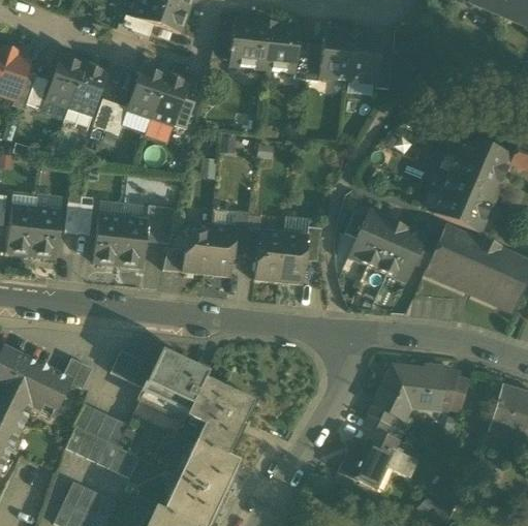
[(179,34),(187,10),(155,0),(142,0),(135,20),(153,26),(179,34)]
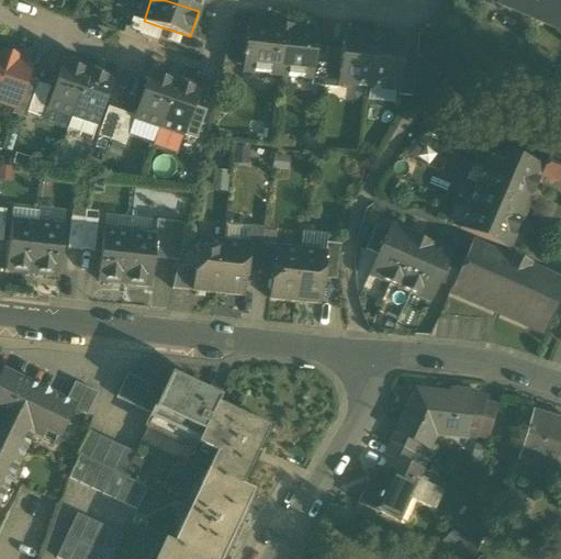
[(165,0),(199,11),(202,0),(165,0)]
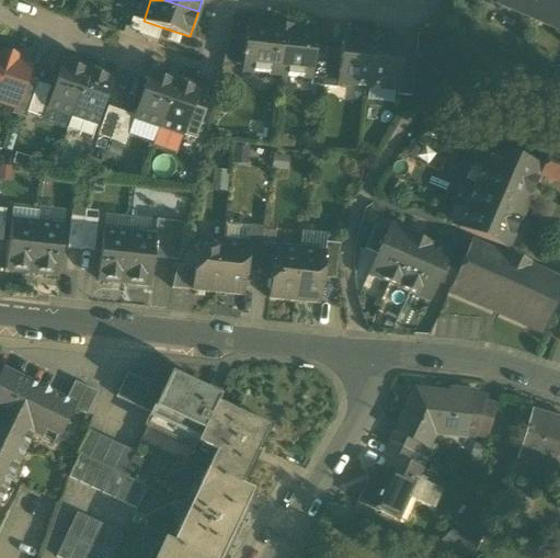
[(498,3),(556,29),(557,27),(559,21),(559,0),(496,0),(496,1),(498,3)]
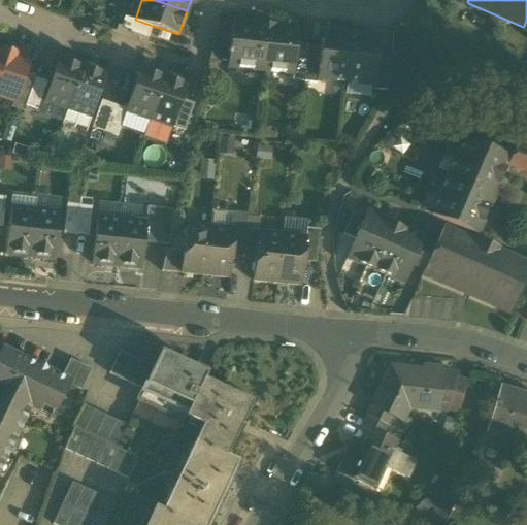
[(121,28),(149,37),(153,26),(135,20),(125,17),(121,28)]
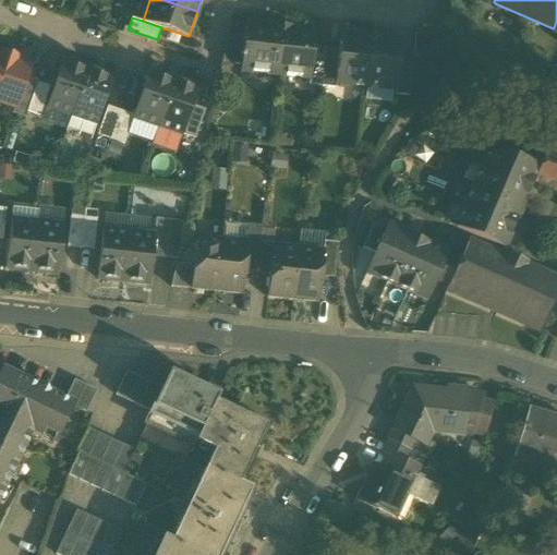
[(241,70),(278,73),(282,26),(253,23),(252,29),(245,34),(244,34),(244,35),(241,63),(241,70)]
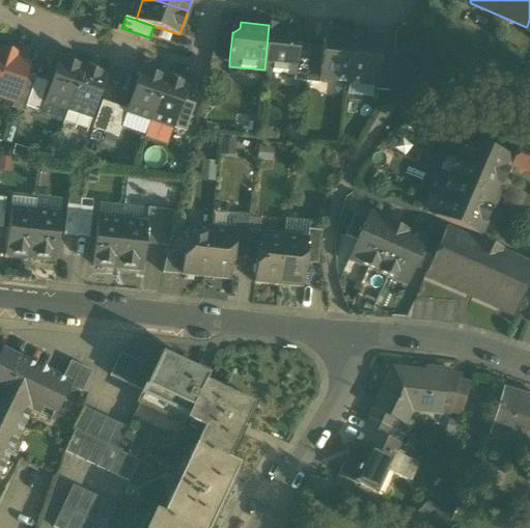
[(294,27),(269,25),(265,70),(296,74),(299,43),(299,40),(293,40),(294,27)]
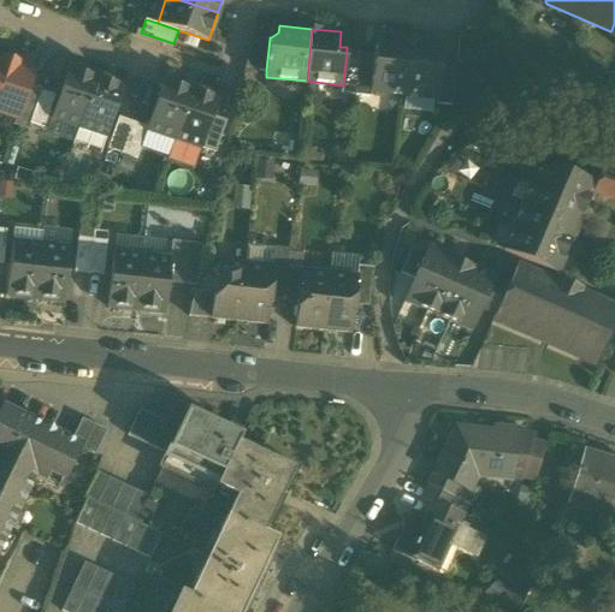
[(371,90),(404,94),(411,39),(385,36),(384,45),(376,43),(374,52),(371,90)]
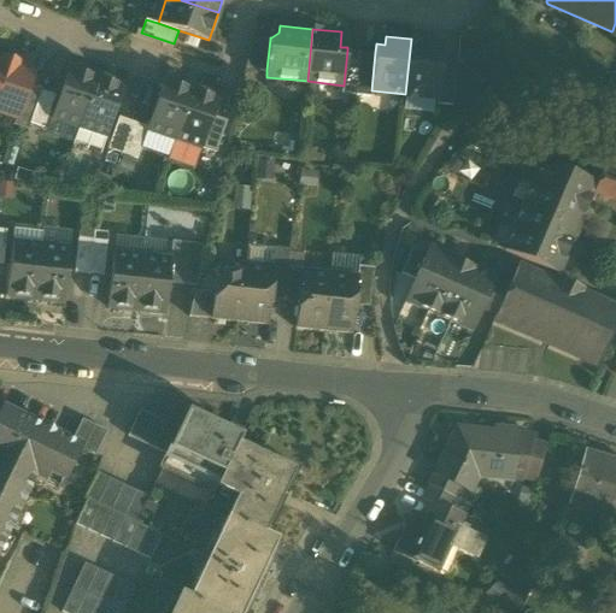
[(246,68),(267,70),(270,39),(253,37),(246,68)]
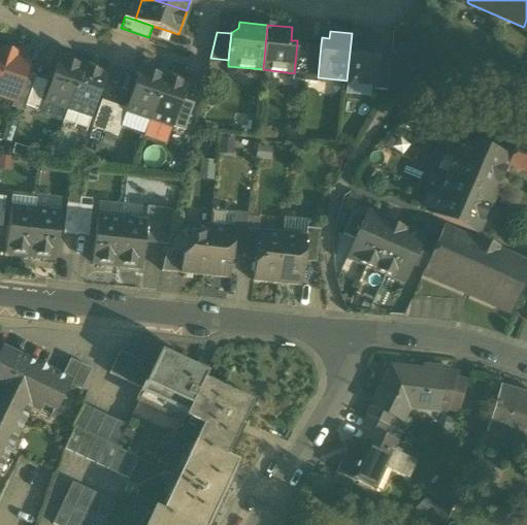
[(373,36),(352,33),(347,80),(372,84),(375,84),(380,43),(373,42),(373,36)]
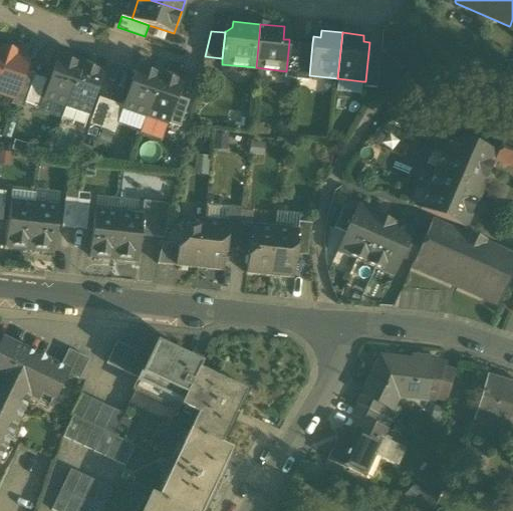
[(285,77),(297,78),(301,42),(289,41),(286,71),(285,77)]
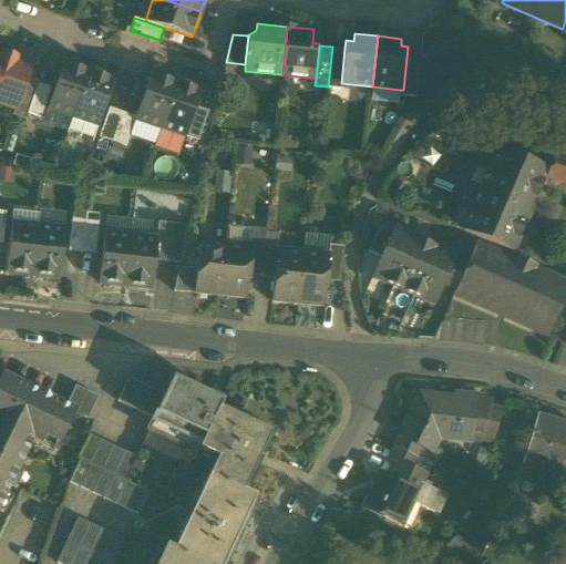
[(328,86),(341,88),(341,83),(345,48),(332,47),(328,86)]
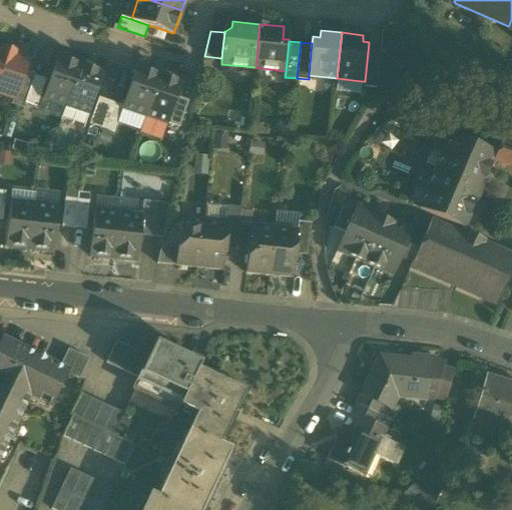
[(0,90),(14,95),(23,69),(26,61),(14,57),(15,53),(2,49),(0,52),(0,90)]
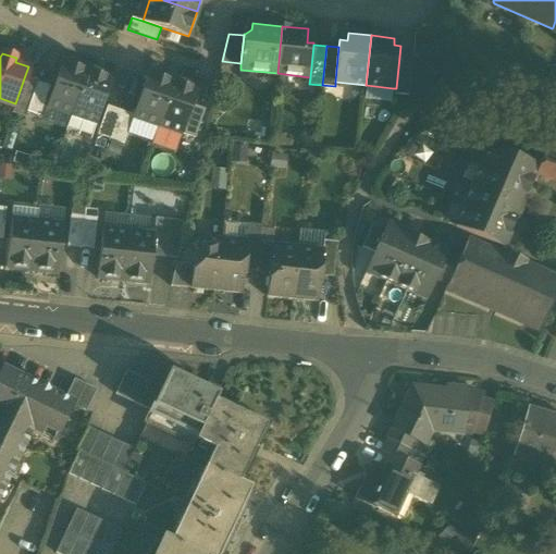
[(396,93),(408,95),(412,56),(400,54),(396,93)]
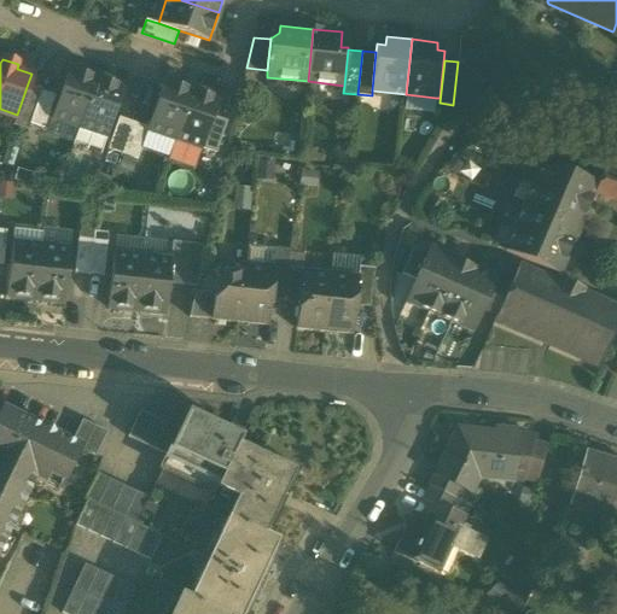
[(52,116),(80,126),(97,76),(70,66),(52,116)]
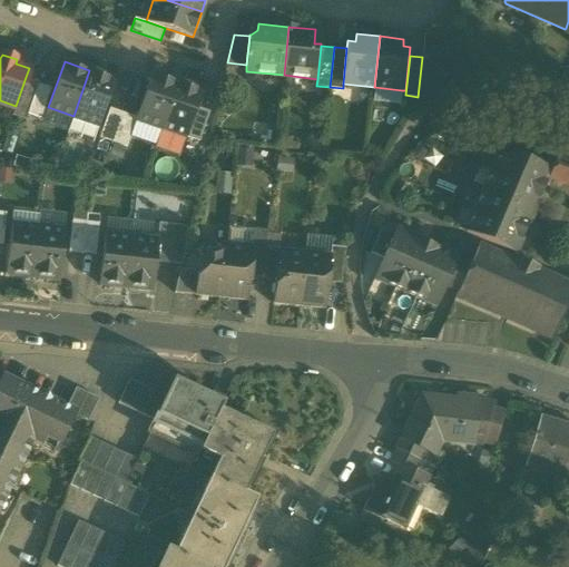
[(115,78),(89,70),(74,116),(99,125),(115,78)]
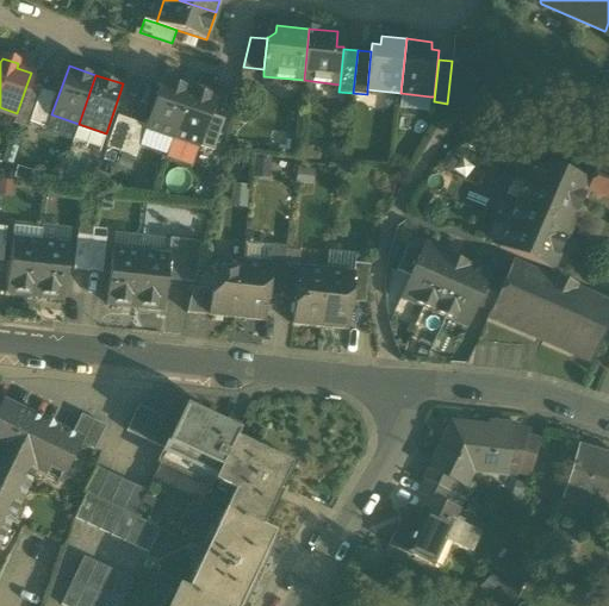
[(145,127),(173,136),(190,87),(163,77),(147,125),(145,127)]
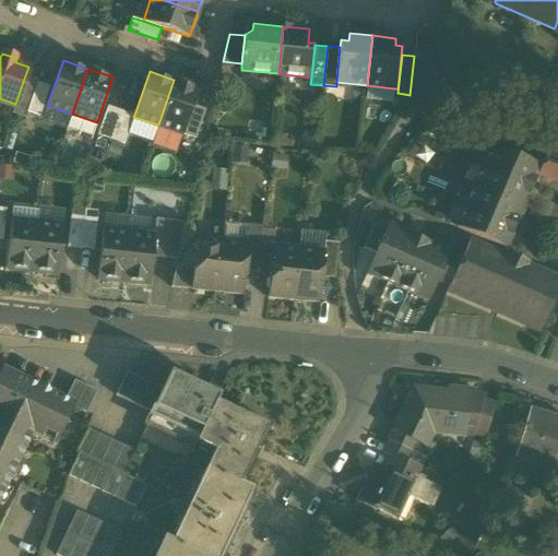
[(12,113),(25,117),(27,110),(37,81),(38,80),(25,75),(15,104),(12,113)]
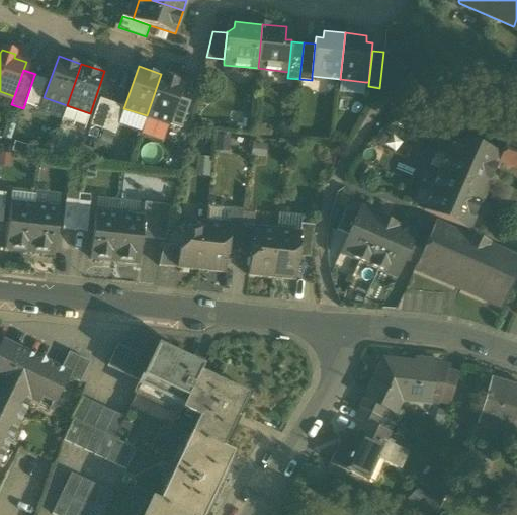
[(184,82),(161,74),(147,115),(169,123),(170,123),(179,97),(184,82)]
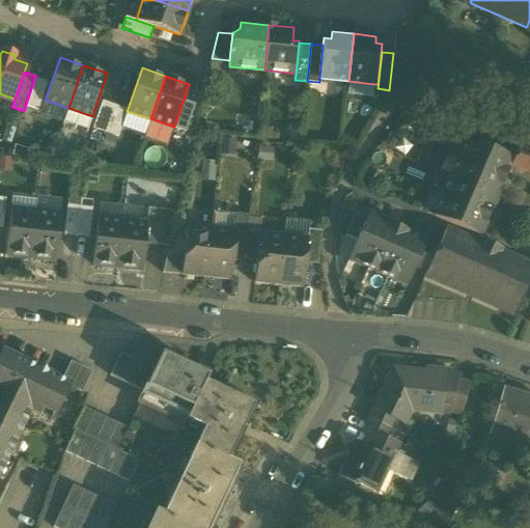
[(26,105),(37,109),(48,81),(35,77),(26,105)]
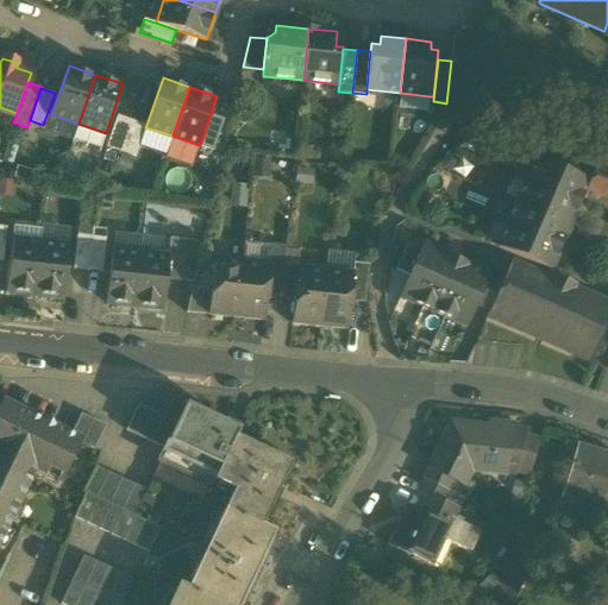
[(430,96),(400,93),(399,107),(428,111),(430,96)]
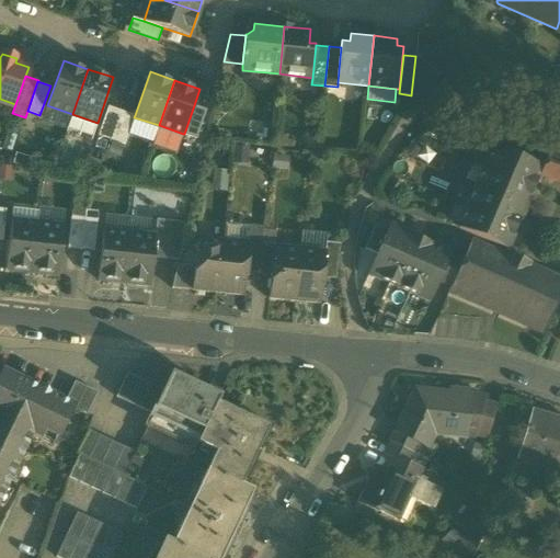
[(43,120),(68,128),(72,114),(47,105),(43,120)]
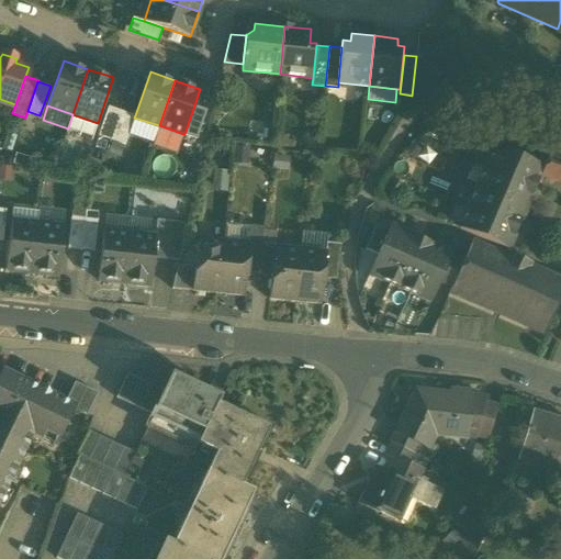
[(99,135),(111,140),(121,110),(109,105),(99,135)]
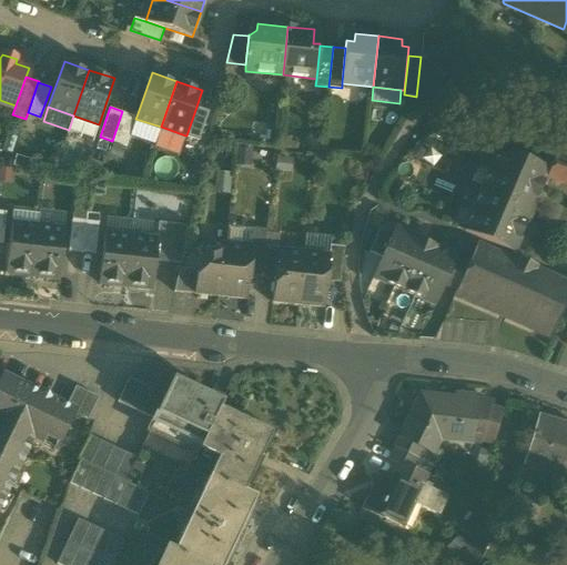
[(186,135),(199,140),(209,110),(196,107),(186,135)]
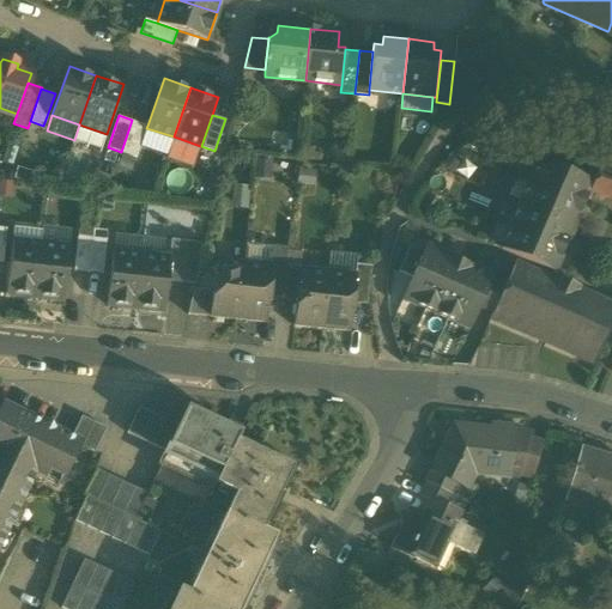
[(147,126),(132,120),(121,152),(137,157),(140,146),(146,128),(147,126)]
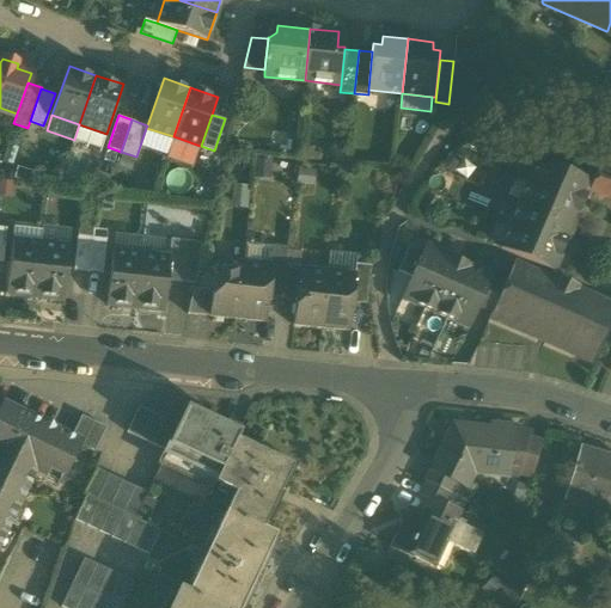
[(101,149),(107,134),(79,124),(74,140),(101,149)]
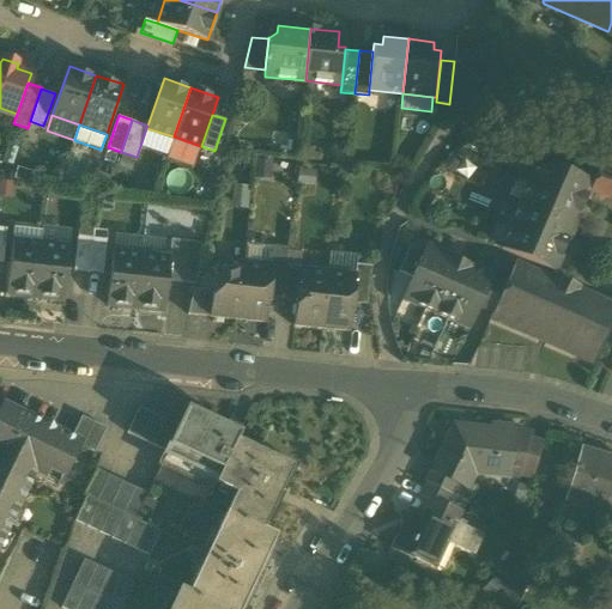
[(140,146),(168,156),(174,136),(146,128),(140,146)]
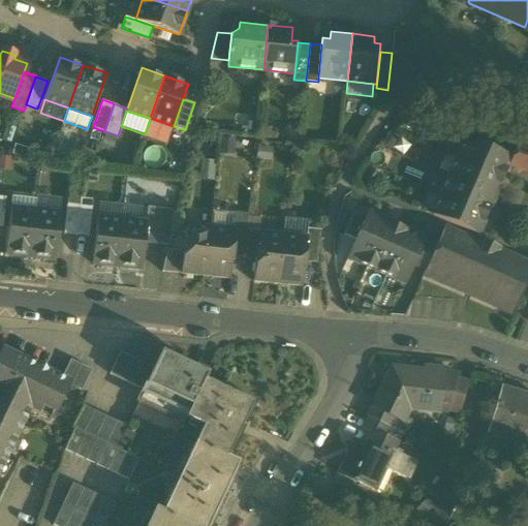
[(173,126),(150,118),(145,134),(144,136),(166,145),(173,126)]
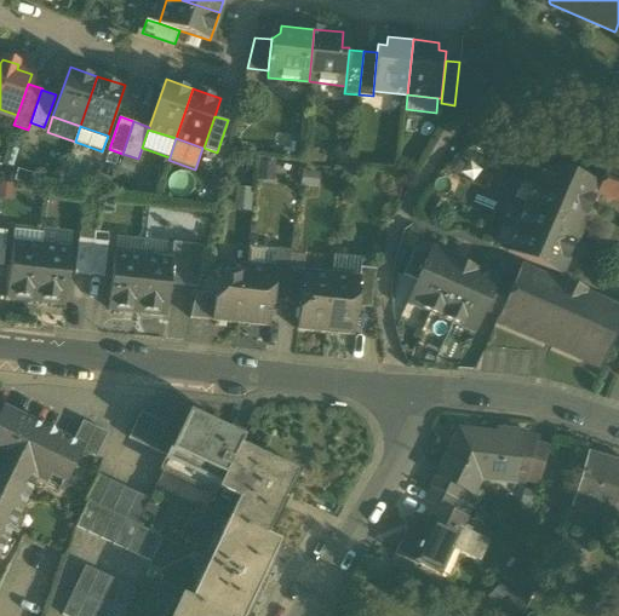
[(276,161),(259,160),(258,178),(274,180),(276,161)]
